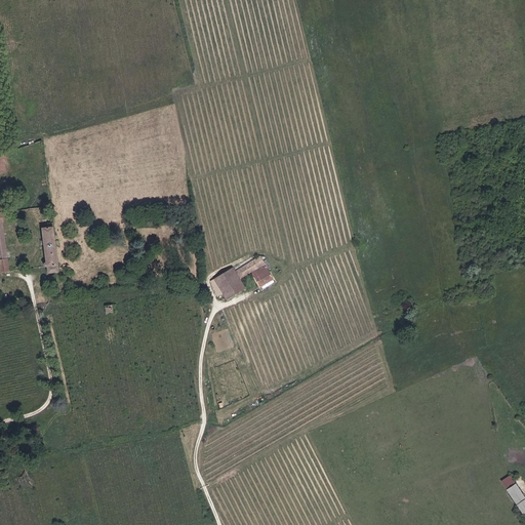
[(0,230),(5,274),(15,274),(5,175),(6,174),(14,173),(12,155),(0,158),(0,230)]
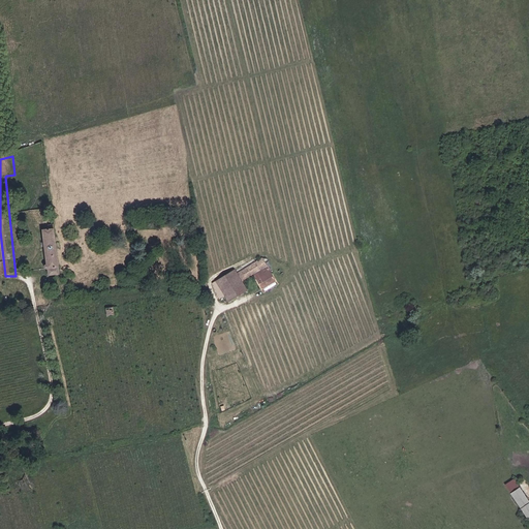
[(54,278),(55,279),(66,278),(67,277),(61,228),(56,228),(55,229),(56,230),(53,230),(52,234),(50,234),(49,234),(53,268),(50,269),(51,272),(54,272),(54,278)]
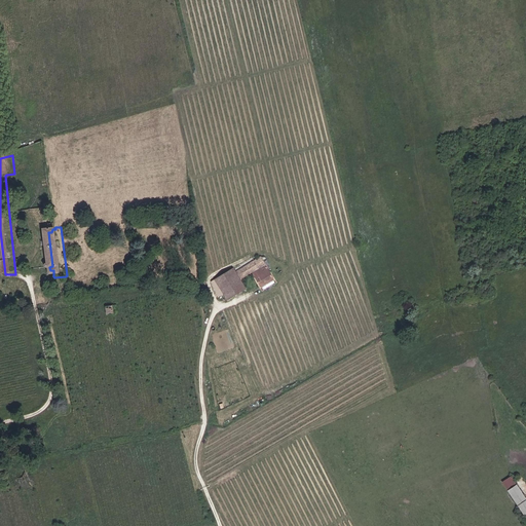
[(261,258),(238,270),(242,277),(252,272),(261,288),(274,280),(261,258)]
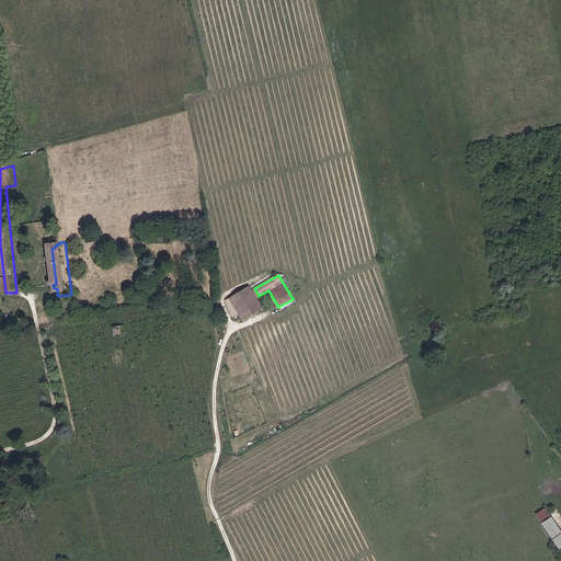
[(263,308),(249,285),(229,297),(243,320),(263,308)]
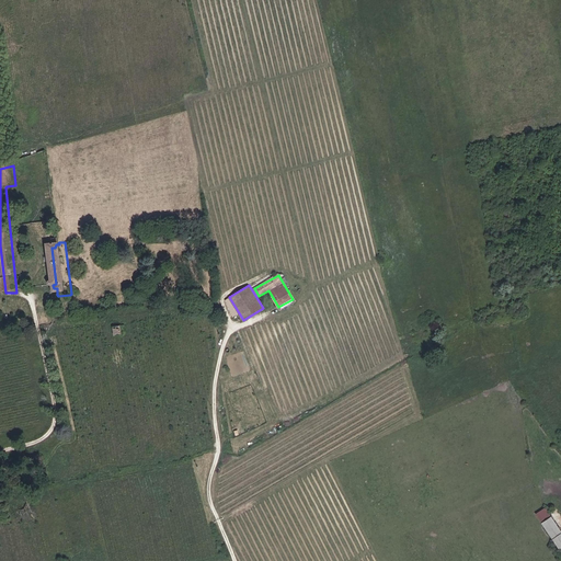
[(535,513),(539,521),(550,515),(546,507),(535,513)]
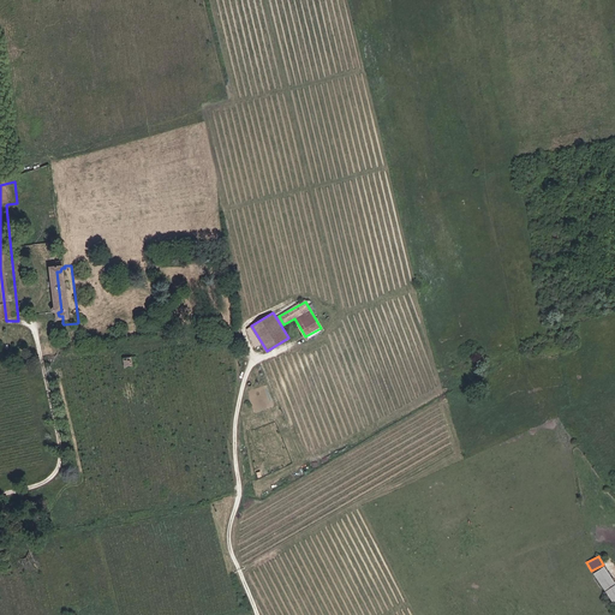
[(614,581),(603,565),(592,572),(614,608),(614,581)]
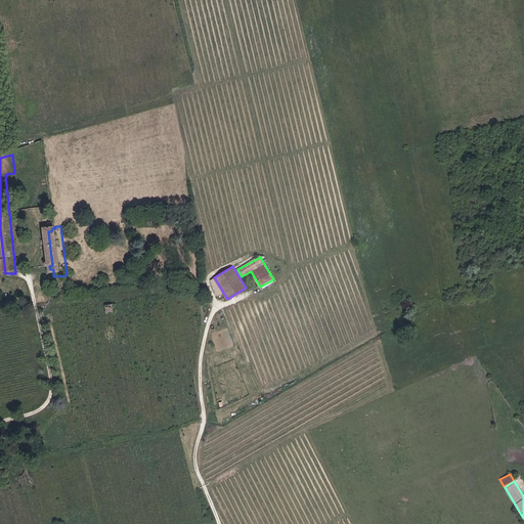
All buildings are outlined.
